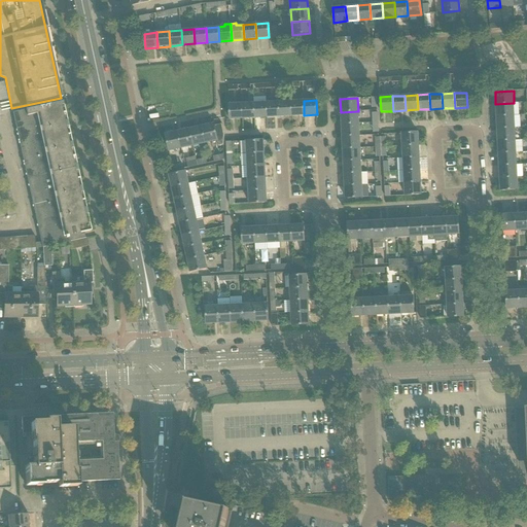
[(12,112),(41,243),(42,247),(51,246),(70,242),(85,239),(85,238),(82,238),(81,234),(84,233),(92,231),(63,101),(12,112)]
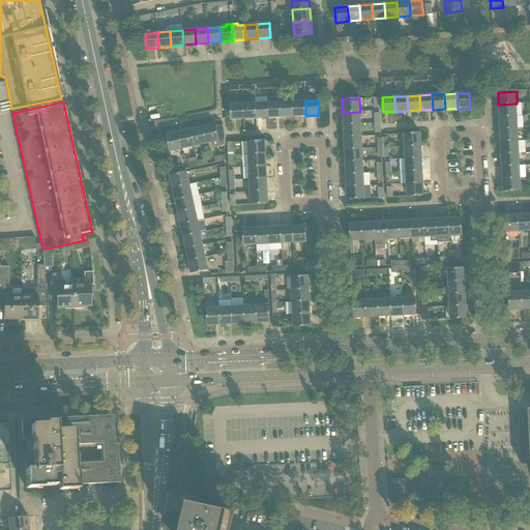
[(293,101),(281,102),(281,117),(293,117),(293,101)]
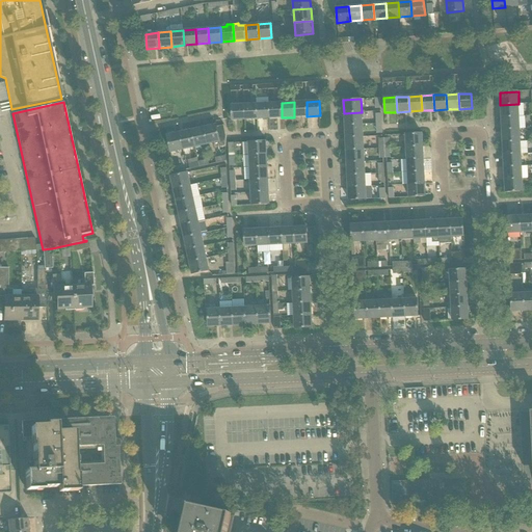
[(307,102),(294,102),(294,117),(307,116),(307,102)]
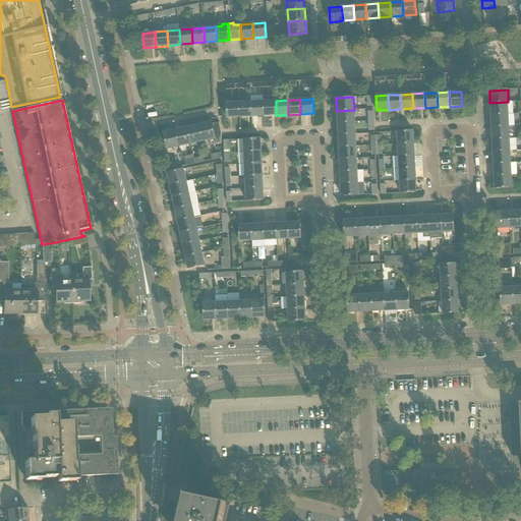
[(276,101),(264,102),(264,116),(276,115),(276,101)]
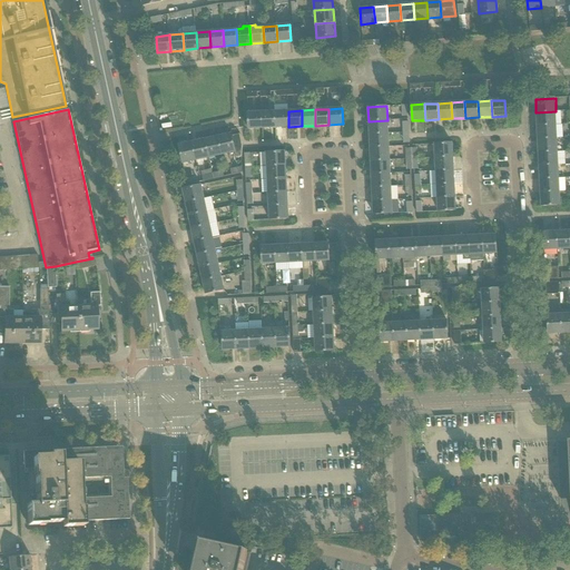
[(275,111),(262,112),(262,128),(275,128),(275,111)]
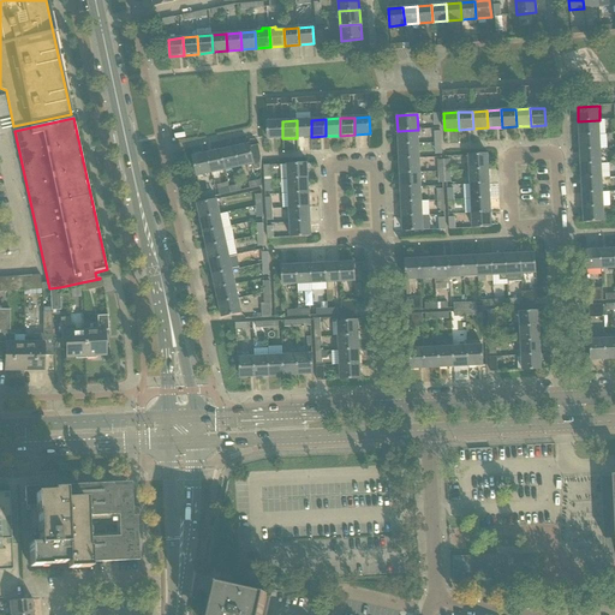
[(311,120),(297,120),(297,138),(311,137),(311,120)]
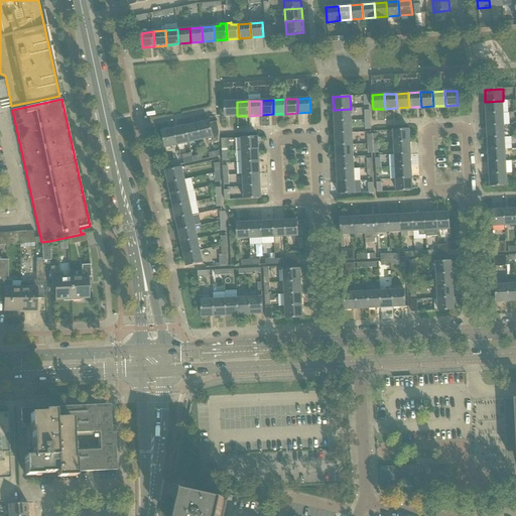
[(503,101),(485,102),(486,114),(504,113),(508,113),(507,101),(503,101)]
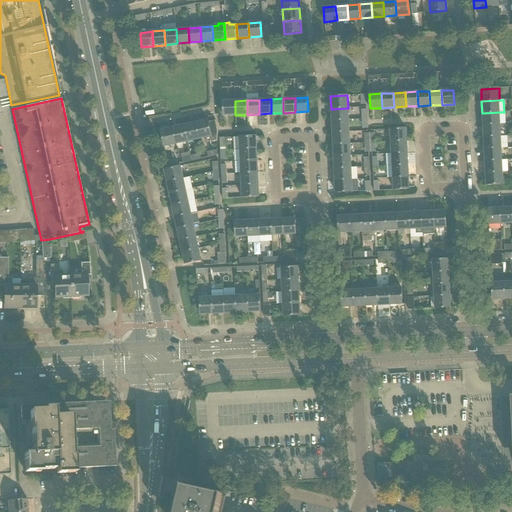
[(235,115),(235,101),(222,102),(223,116),(235,115)]
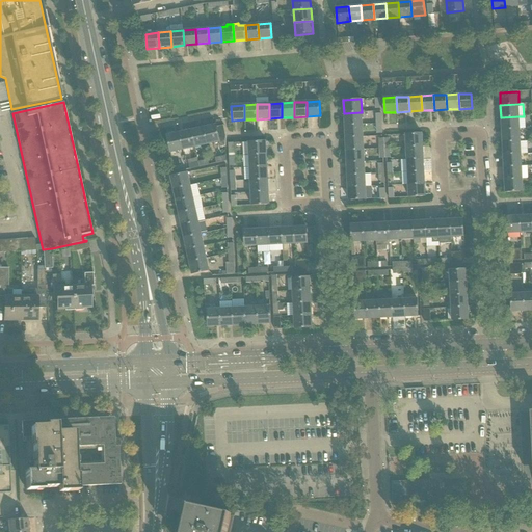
[(344,113),(345,126),(363,125),(362,112),(344,113)]
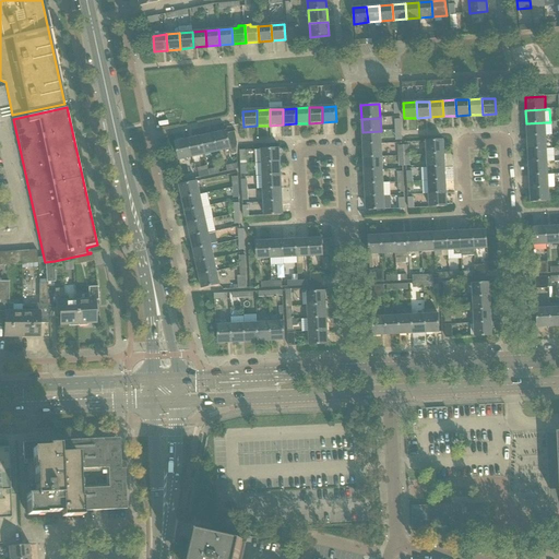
[(526,123),(527,137),(546,135),(546,122),(526,123)]
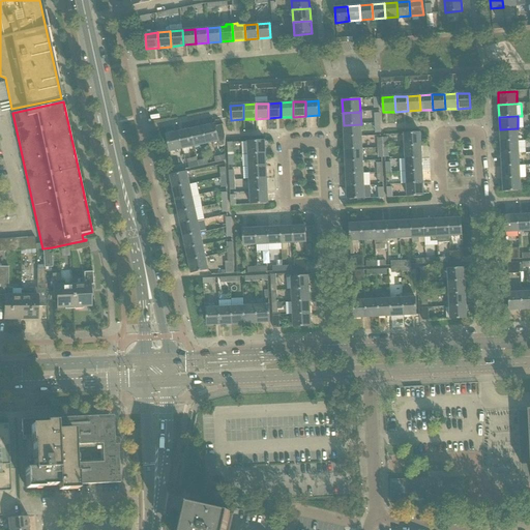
[(215,124),(203,127),(207,144),(219,142),(221,146),(224,146),(226,136),(223,124),(215,126),(215,124)]
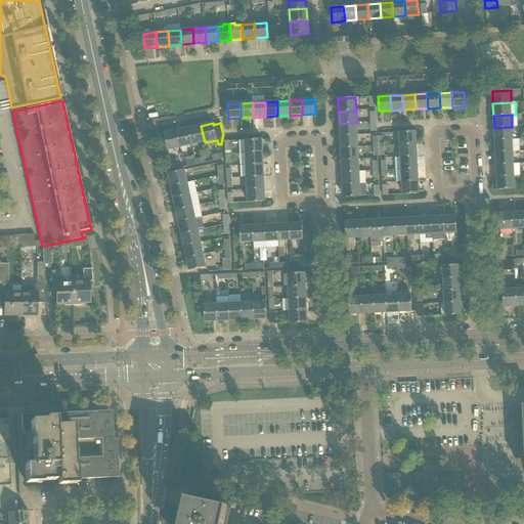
[(340,124),(340,135),(357,135),(357,123),(340,124)]
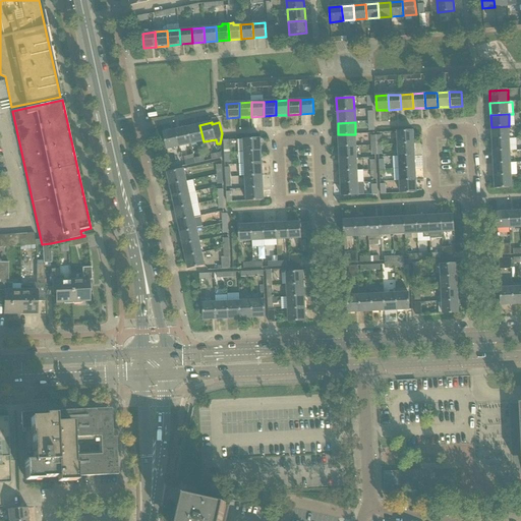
[(199,125),(187,127),(191,145),(204,141),(199,125)]
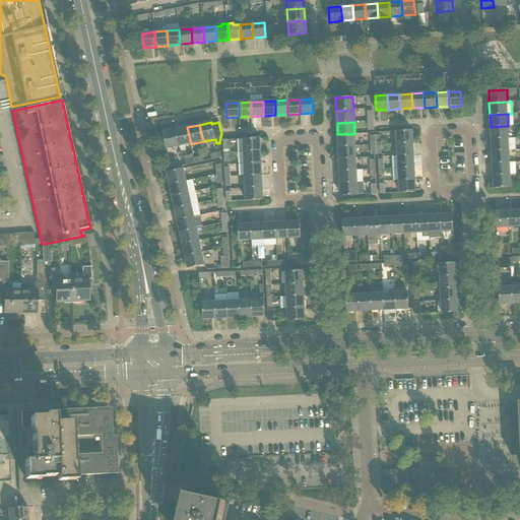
[(491,127),(491,139),(509,138),(508,126),(491,127)]
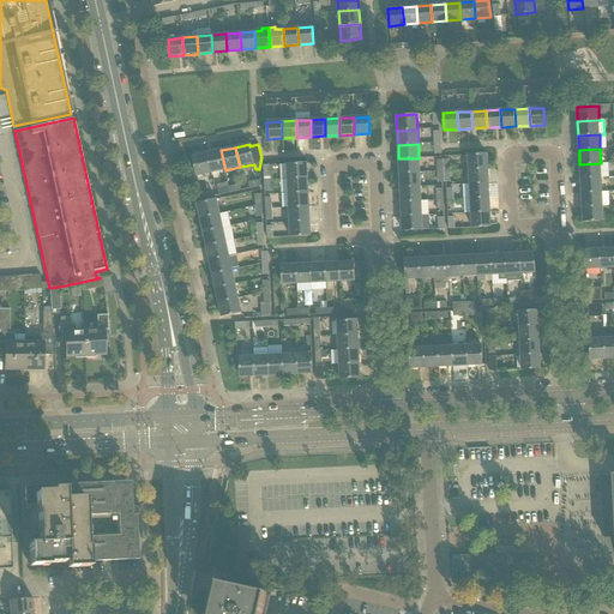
[(221,150),(208,154),(211,173),(226,170),(221,150)]
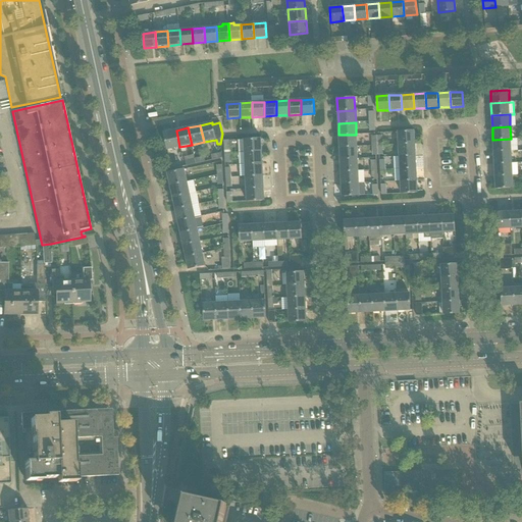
[(179,147),(176,131),(164,134),(167,150),(179,147)]
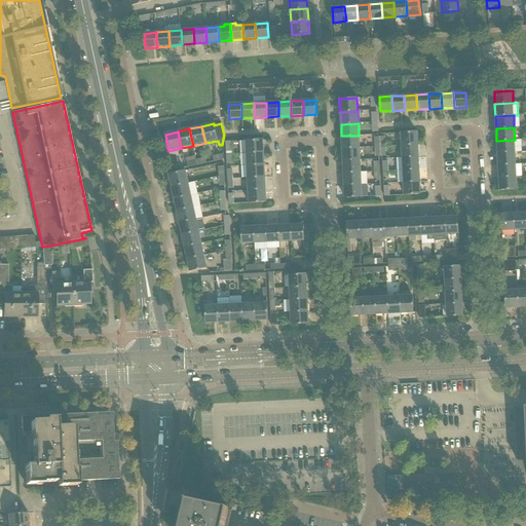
[(402,133),(402,146),(417,145),(417,133),(402,133)]
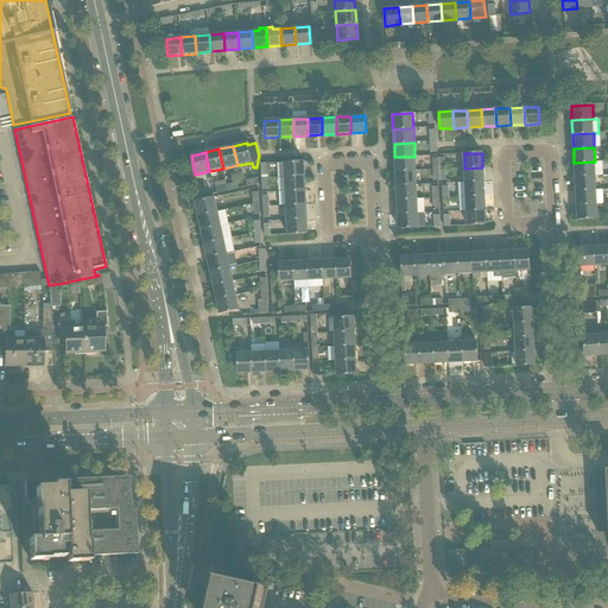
[(394,157),(396,171),(416,171),(415,157),(394,157)]
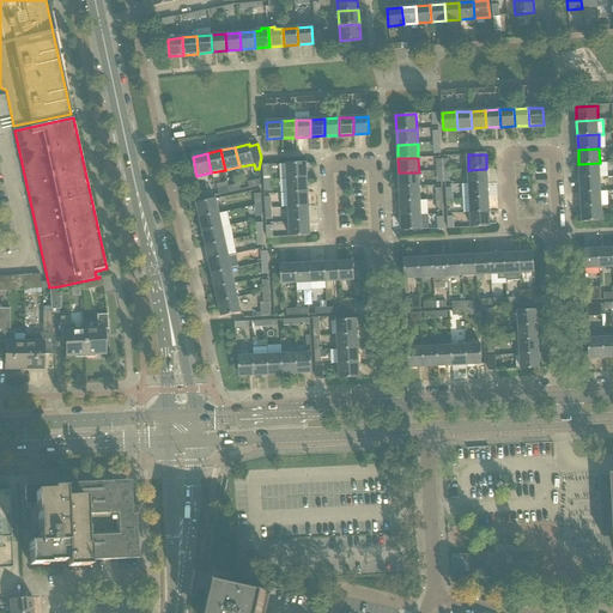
[(286,164),(287,178),(307,177),(307,163),(286,164)]
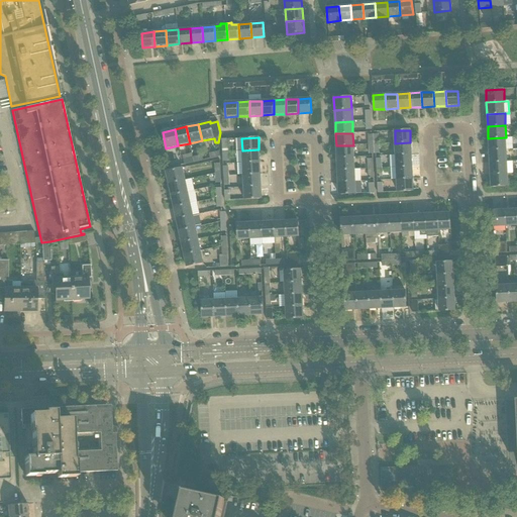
[(506,137),(488,138),(489,150),(507,149),(513,149),(512,137),(506,137)]
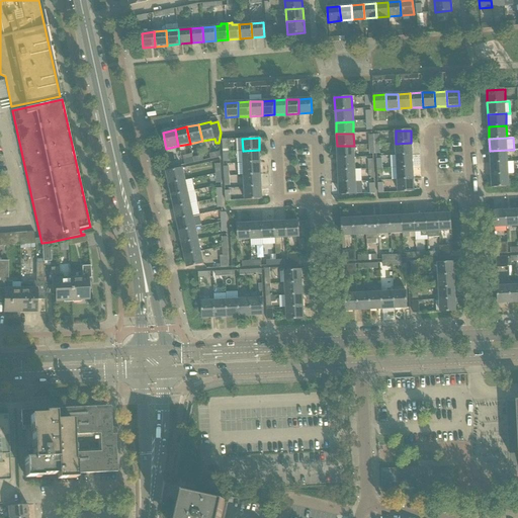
[(396,144),(397,156),(412,155),(411,143),(396,144)]
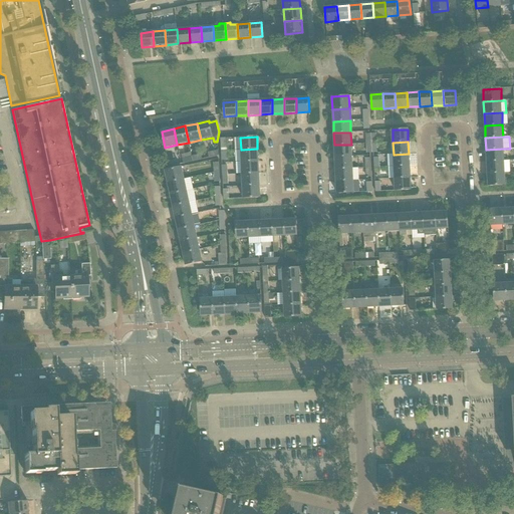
[(334,145),(334,157),(352,157),(351,145),(334,145)]
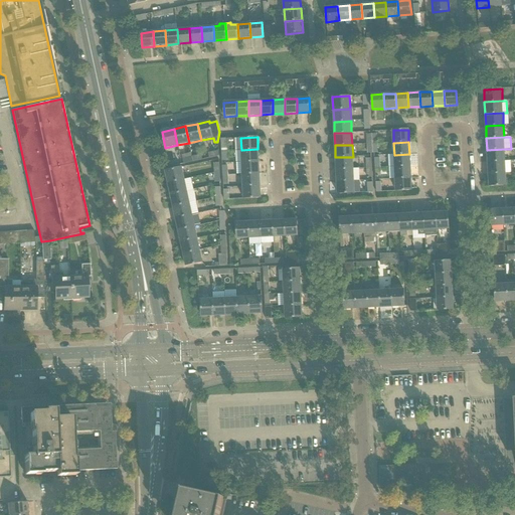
[(241,150),(235,151),(236,163),(241,162),(259,161),(258,149),(241,150)]
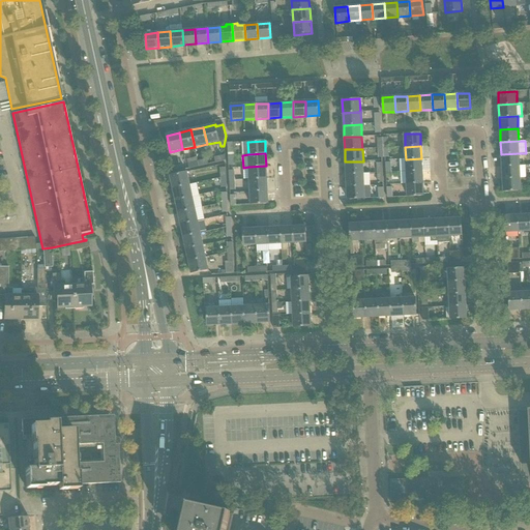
[(501,154),(502,167),(520,166),(520,153),(501,154)]
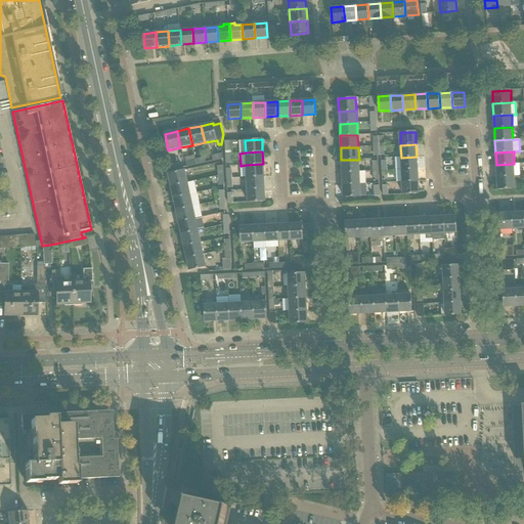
[(401,158),(402,169),(417,169),(417,157),(401,158)]
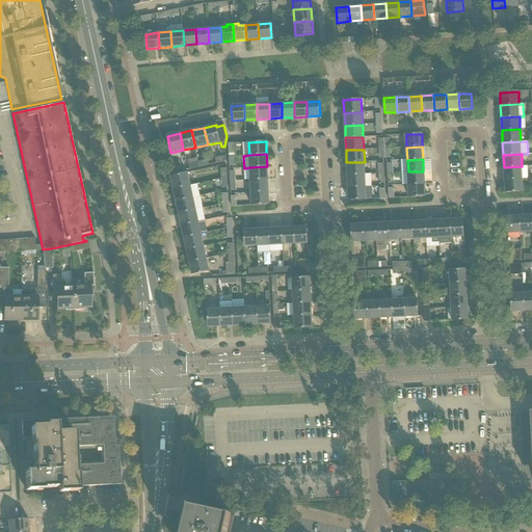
[(346,162),(347,175),(365,175),(365,162),(346,162)]
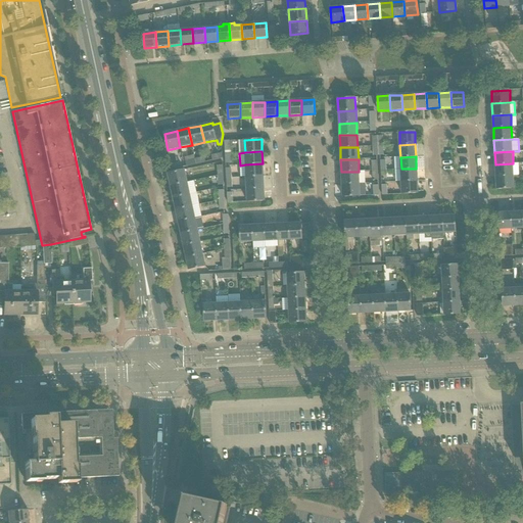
[(245,164),(246,177),(264,176),(263,163),(245,164)]
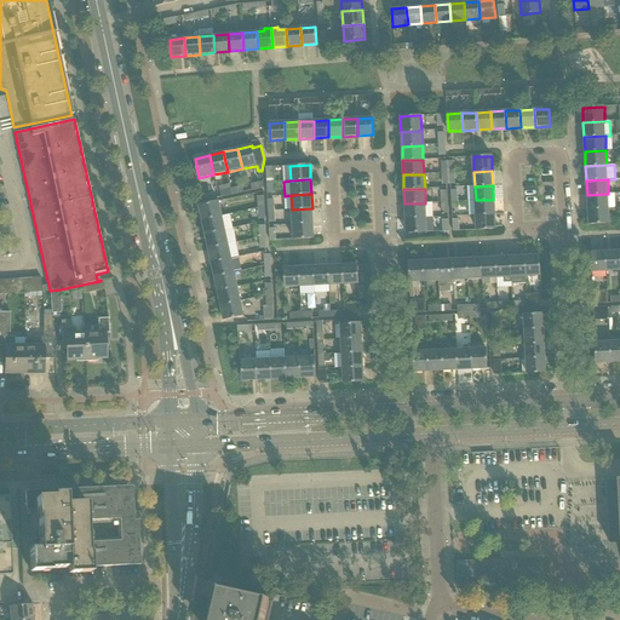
[(608,194),(587,195),(587,210),(609,208),(615,208),(614,194),(608,195),(608,194)]
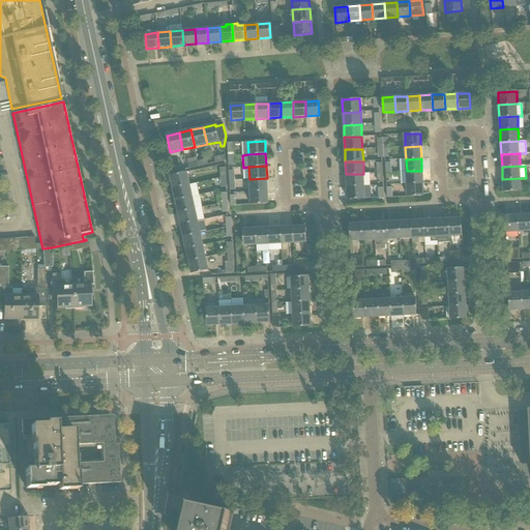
[(407,171),(401,172),(401,184),(407,183),(422,183),(421,171),(407,171)]
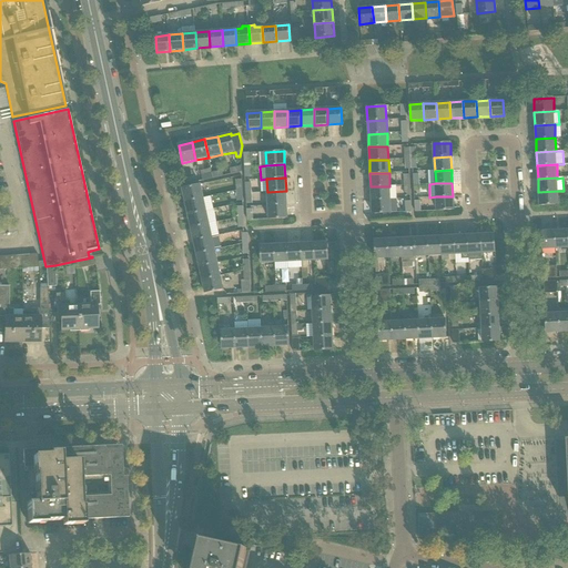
[(182,189),(185,202),(204,199),(201,185),(182,189)]
